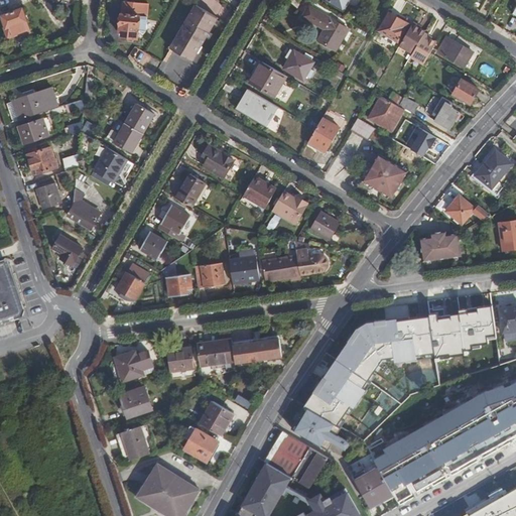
[(351,0),(325,0),(324,2),(343,13),(351,0)]
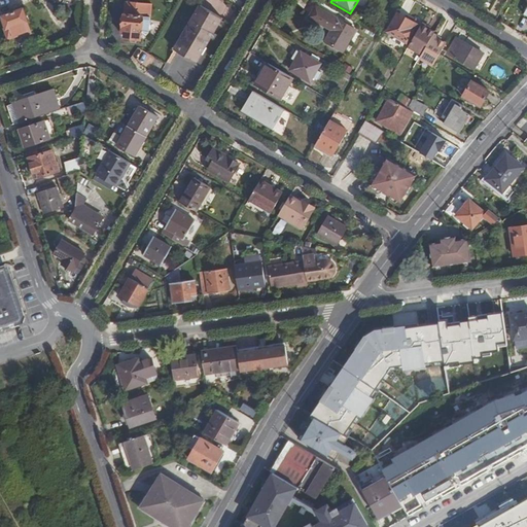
[(128,3),(124,39),(142,41),(143,34),(149,34),(152,6),(128,3)]
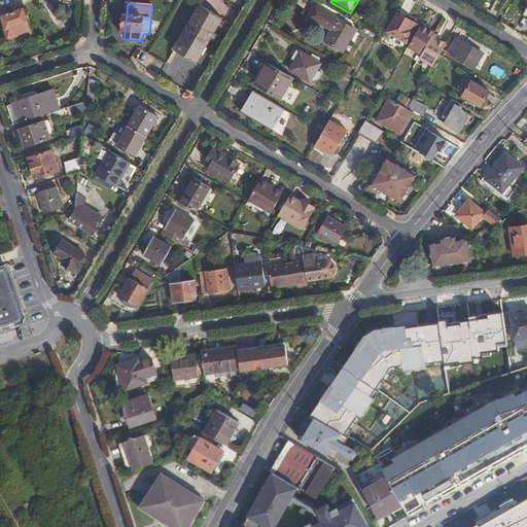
[(223,20),(202,7),(175,51),(197,66),(223,20)]
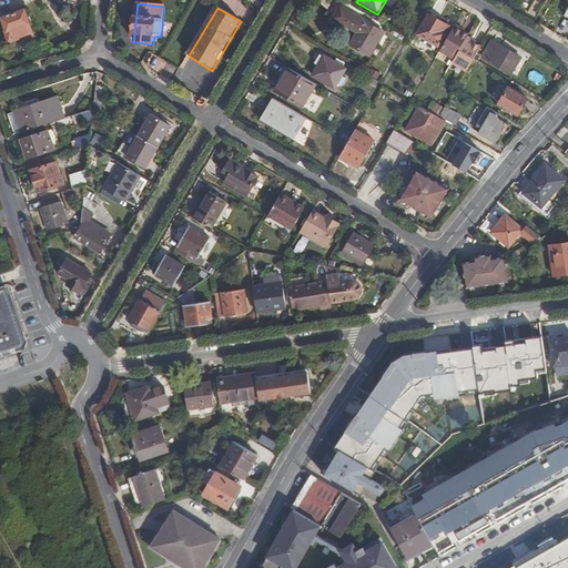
[(342,8),(334,19),(358,33),(351,46),(371,58),(385,33),(342,8)]
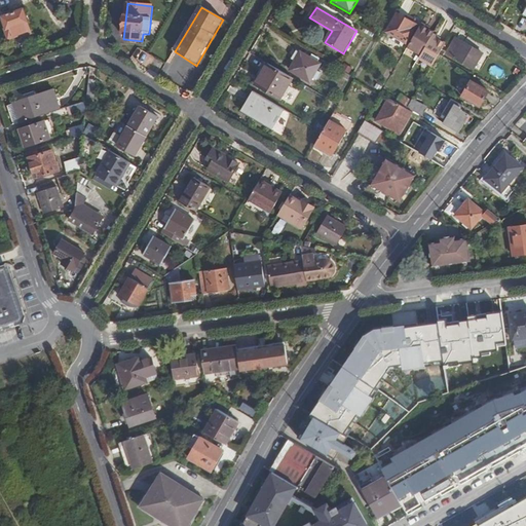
[(24,12),(4,19),(10,40),(31,34),(24,12)]
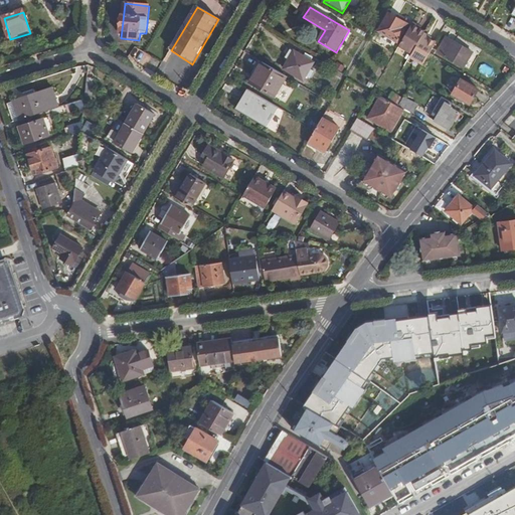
[(408,24),(389,14),(379,32),(397,43),(408,24)]
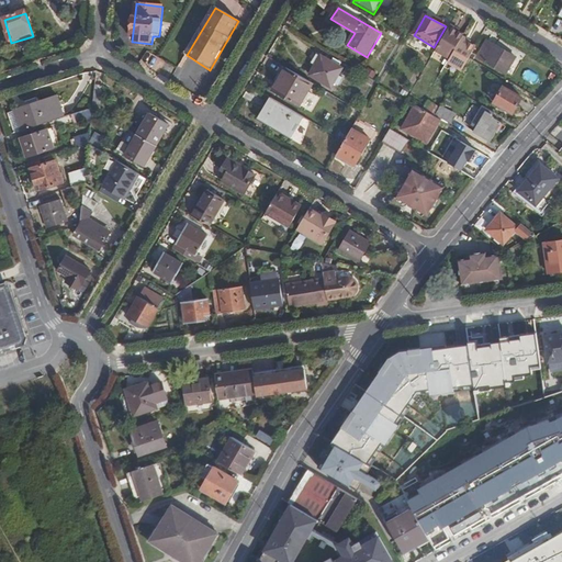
[(464,35),(450,26),(436,52),(450,60),(462,38),(464,35)]
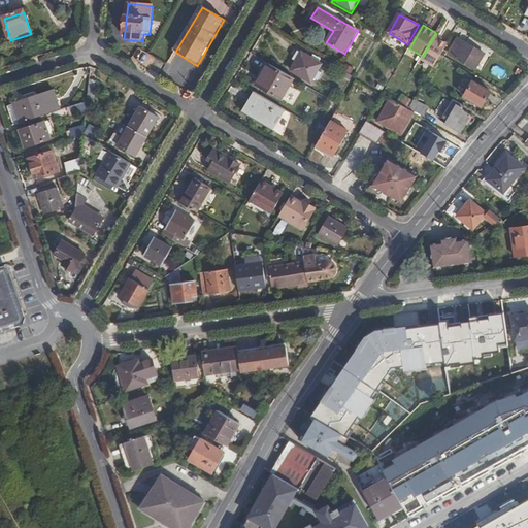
[(449,44),(434,36),(423,57),(421,60),(435,67),(441,56),(449,44)]
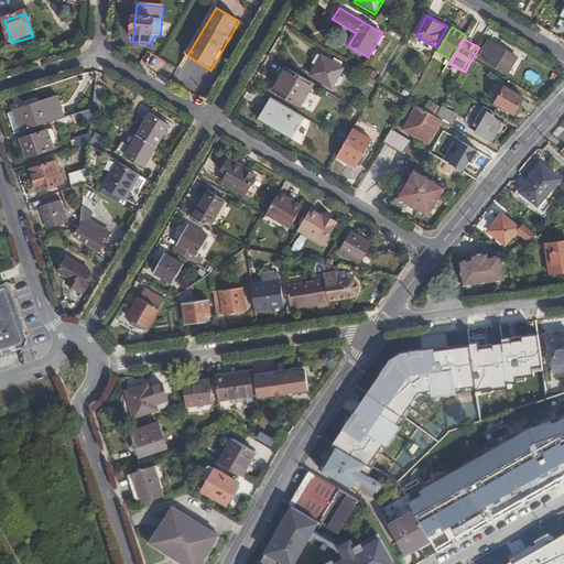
[(490,42),(480,57),(509,74),(518,58),(490,42)]
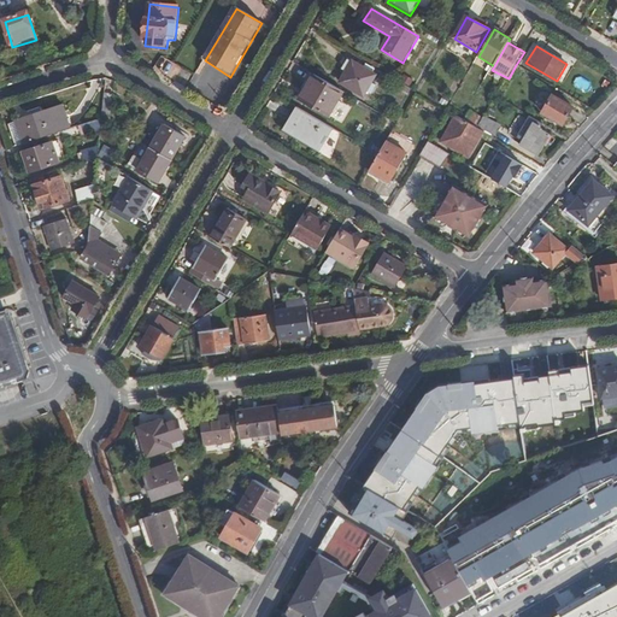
[(354,63),(342,84),(364,98),(377,76),(354,63)]
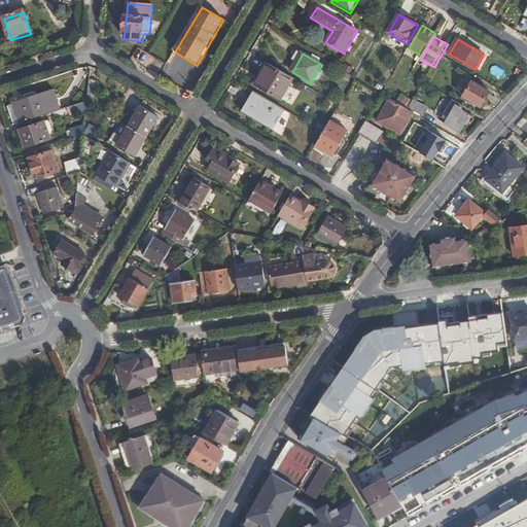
[(294,78),(269,64),(256,85),(281,100),(287,91),(289,85),(294,78)]
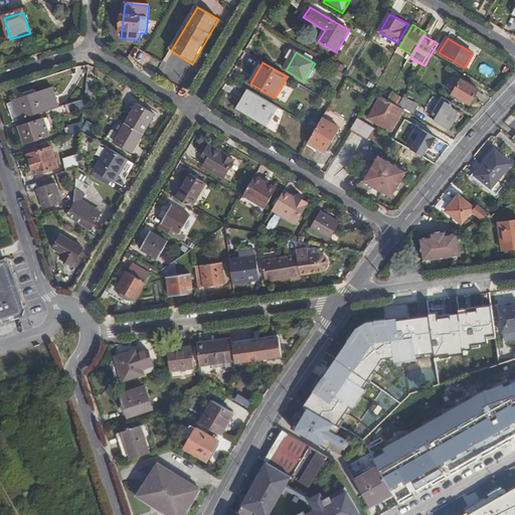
[(478,71),(490,77),(495,68),(483,62),(478,71)]
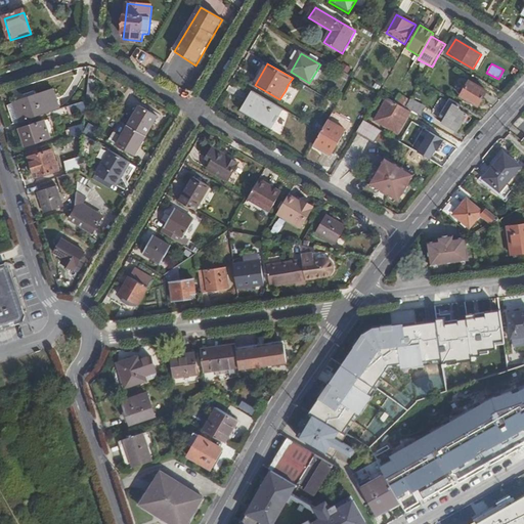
[(96,88),(97,82),(89,81),(87,102),(94,106),(96,88)]
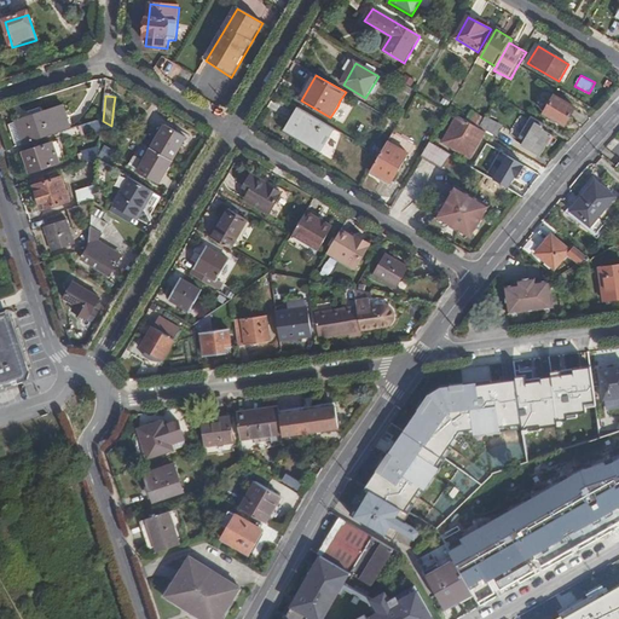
[(556,97),(547,114),(566,126),(577,109),(556,97)]
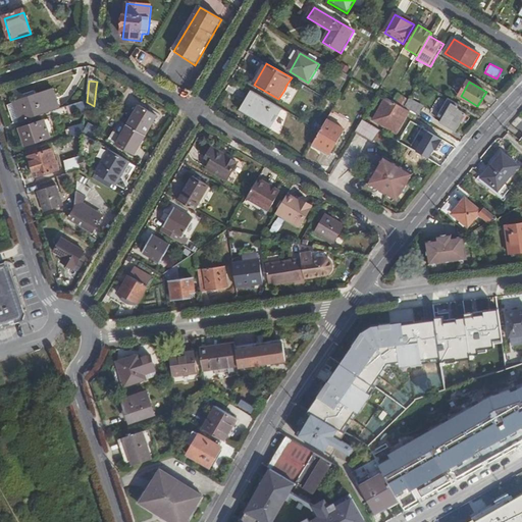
[(15,107),(20,123),(60,110),(54,90),(36,96),(38,100),(15,107)]
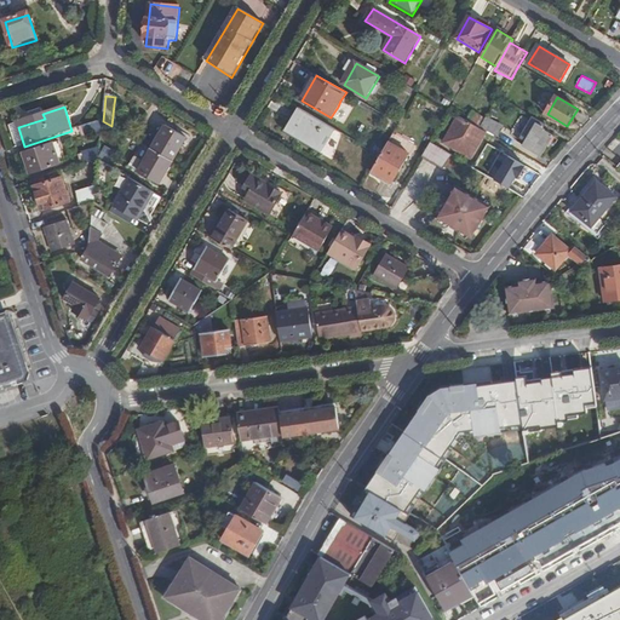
[(334,130),(299,109),(286,132),(297,138),(299,135),(323,148),(334,130)]
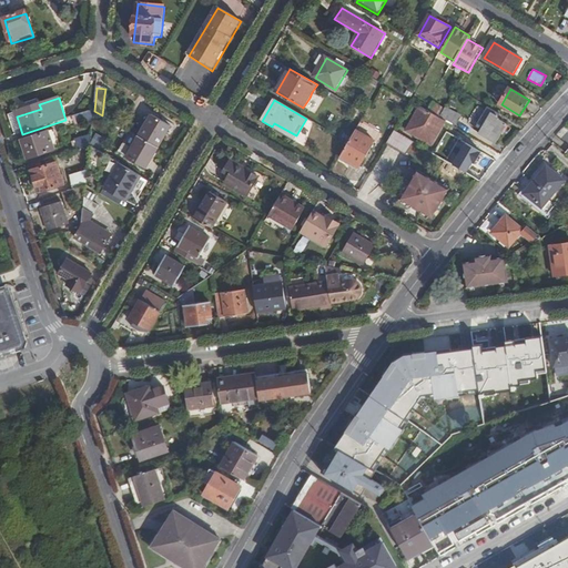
[(16,112),(17,117),(41,109),(39,104),(16,112)]
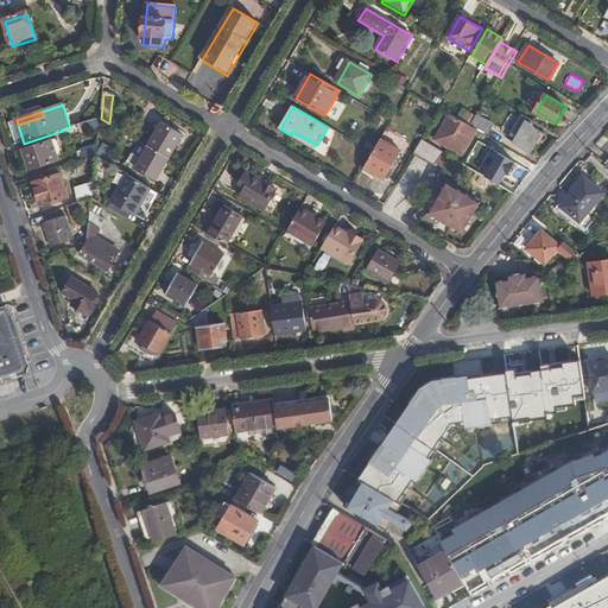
[(462,156),(477,130),(472,126),(450,113),(435,140),(462,156)]
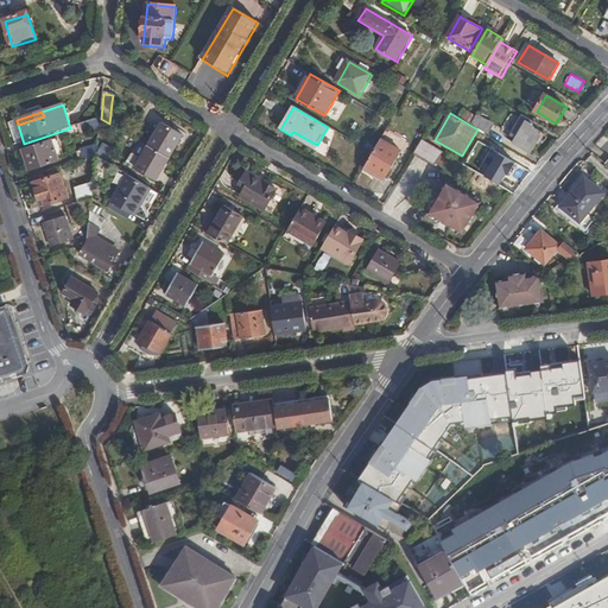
[(494,124),(479,114),(472,126),(477,130),(479,130),(488,135),(494,124)]
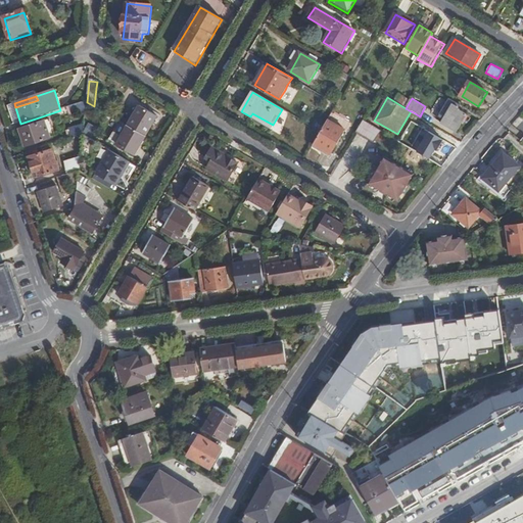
[(447,119),(444,124),(459,132),(469,114),(461,109),(464,105),(452,99),(442,115),(447,119)]
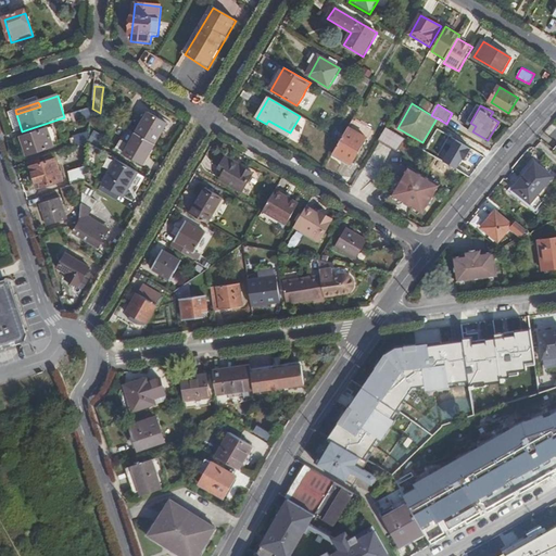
[(354,118),(358,111),(351,106),(346,114),(354,118)]
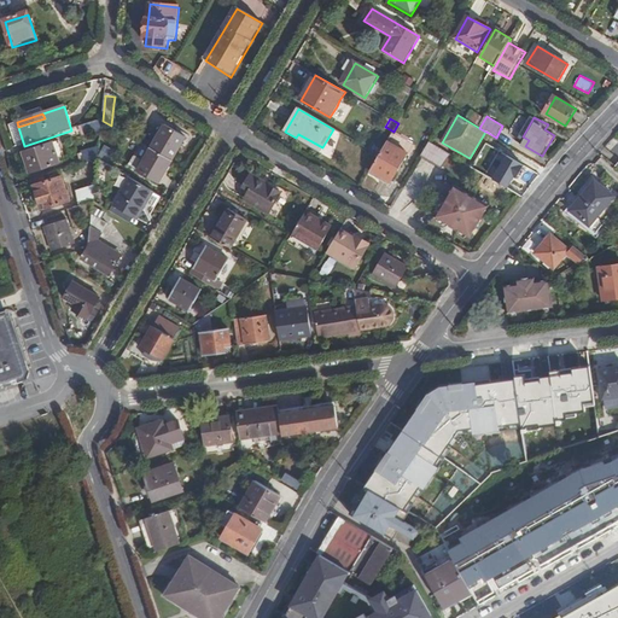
[(101,133),(103,121),(81,128),(85,138),(101,133)]
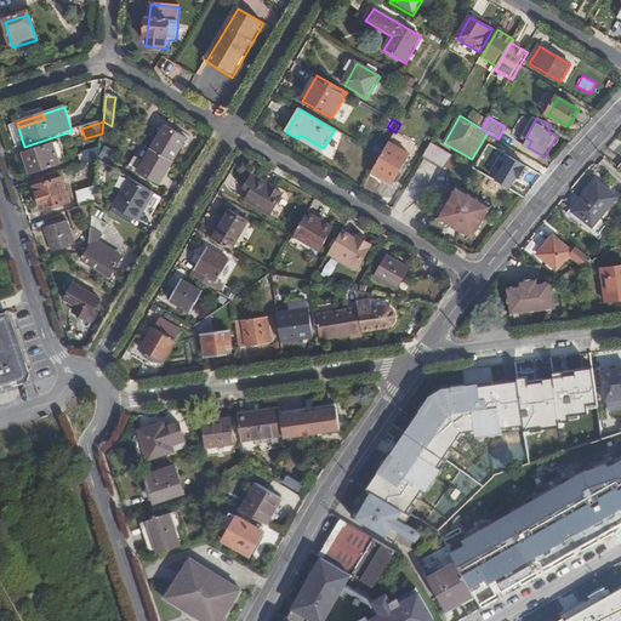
[(24,147),(18,127),(9,131),(15,149),(24,147)]
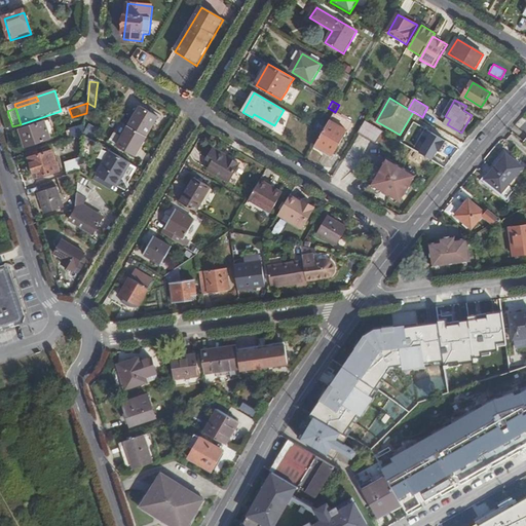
[(147,138),(148,138),(159,118),(141,108),(129,127),(147,138)]
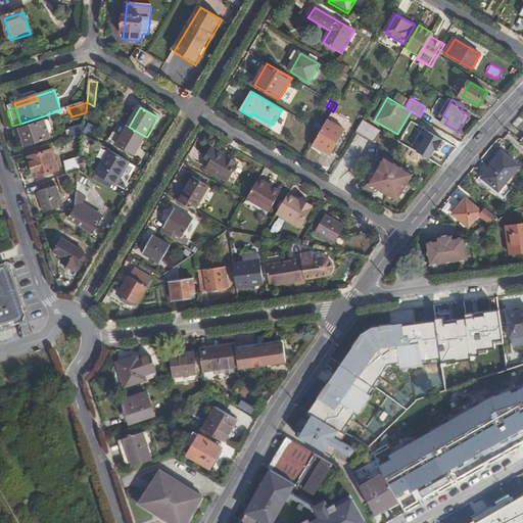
[(345,130),(329,120),(324,127),(321,132),(314,144),(331,154),(345,130)]
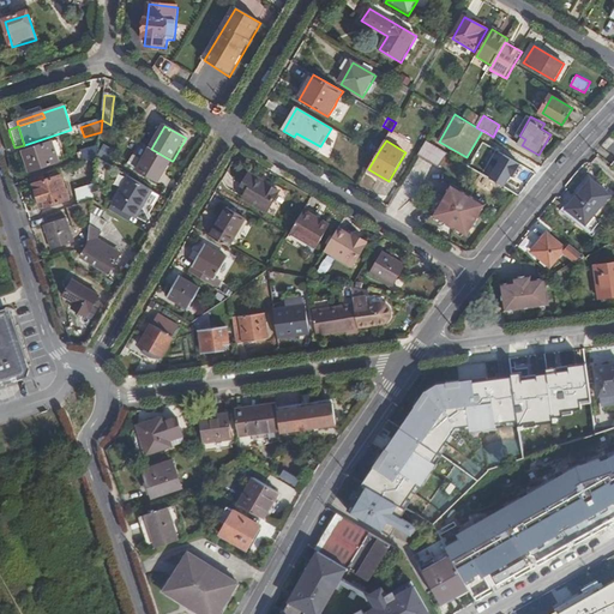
[(449,154),(427,140),(419,155),(440,167),(449,154)]
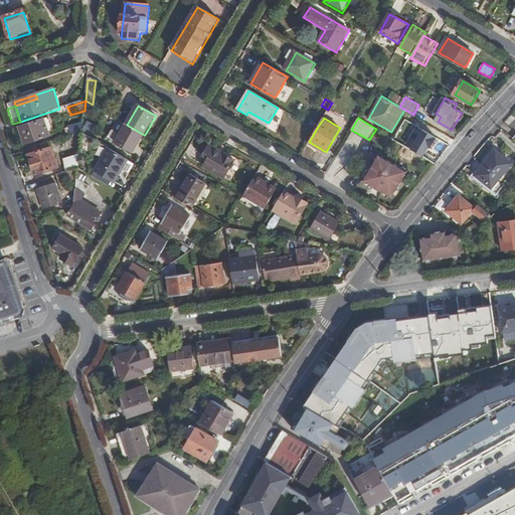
[(45,121),(21,129),(26,146),(50,138),(45,121)]
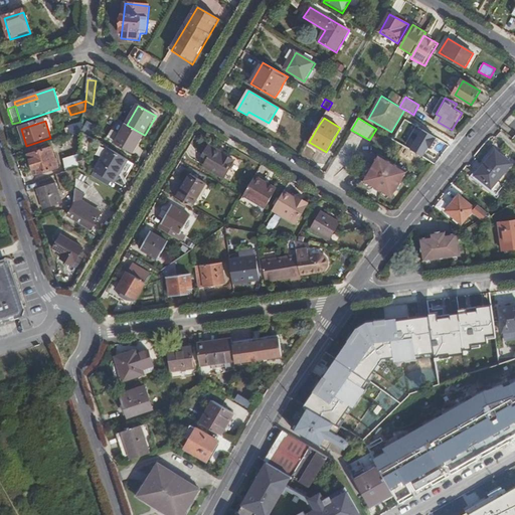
[(316,130),(319,125),(312,121),(309,126),(316,130)]
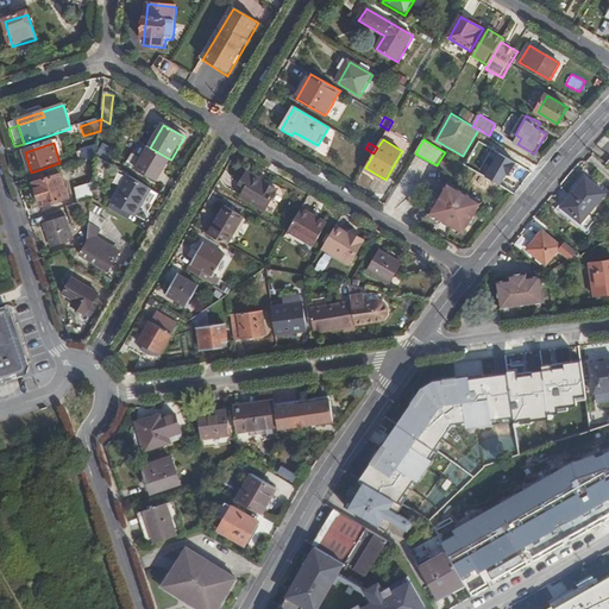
[(83,162),(95,158),(96,158),(98,148),(98,146),(80,152),(83,162)]
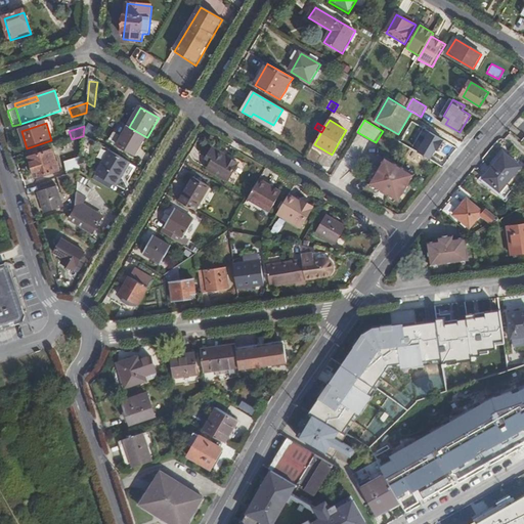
[(90,140),(94,132),(84,127),(83,136),(86,138),(90,140)]
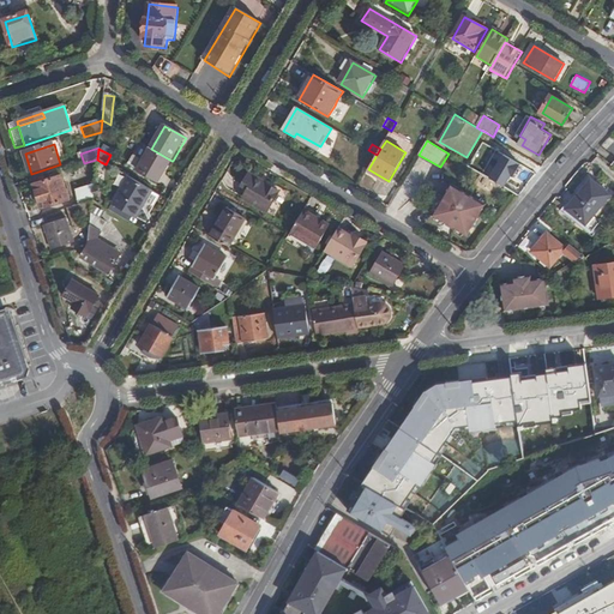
[(151,149),(150,149),(137,172),(158,184),(172,161),(151,149)]
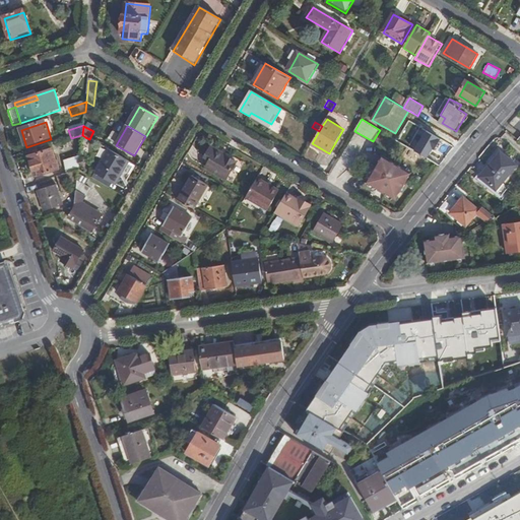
[(443,139),(428,131),(416,150),(428,157),(434,148),(437,149),(443,139)]
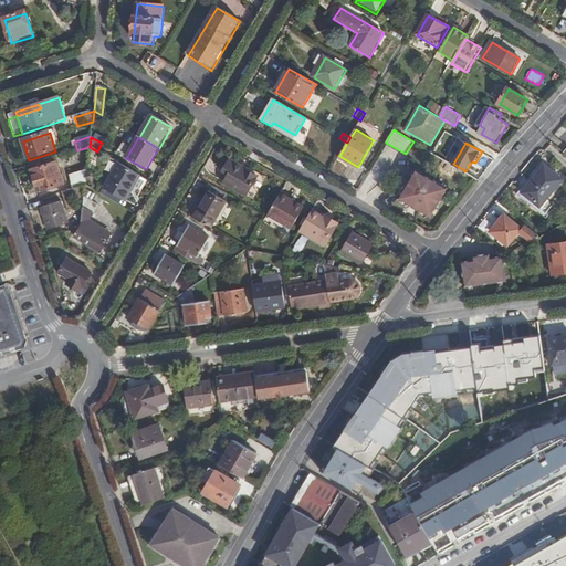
[(383,182),(394,161),(381,155),(370,176),(383,182)]
